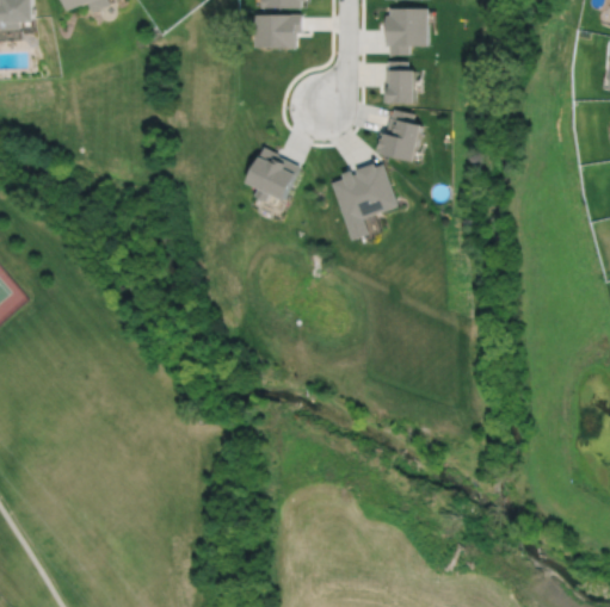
[(0,29),(19,29),(19,20),(34,19),(32,0),(0,0),(0,29)]
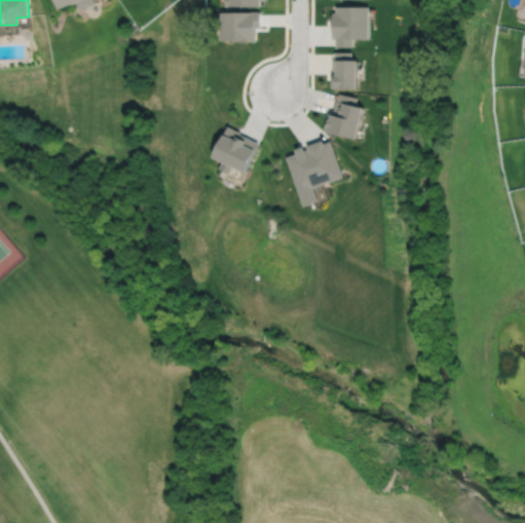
[(53,0),(58,9),(79,0),(80,2),(84,0),(53,0)]
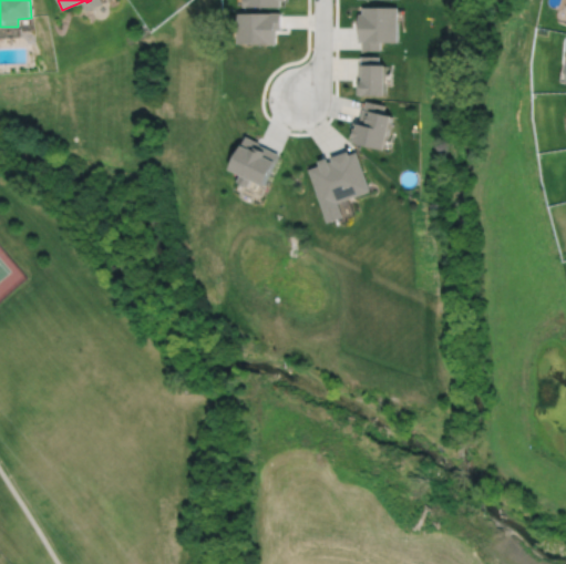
[(283,0),(243,0),(244,10),(283,10),(283,0)]
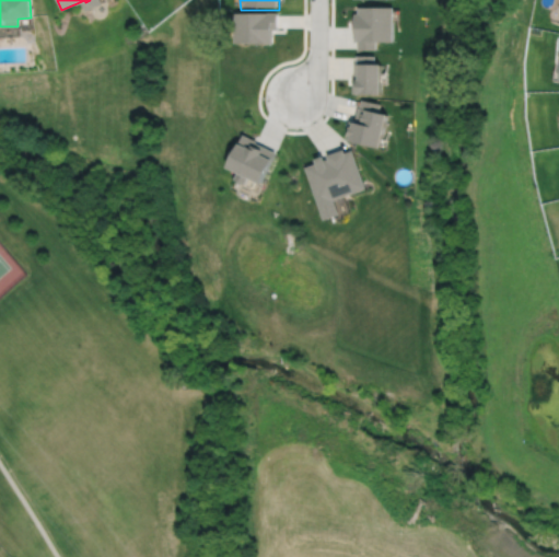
[(352,14),(352,27),(353,27),(353,43),(357,43),(357,51),(375,51),(375,43),(392,43),(392,8),(357,8),(357,14),(352,14)]
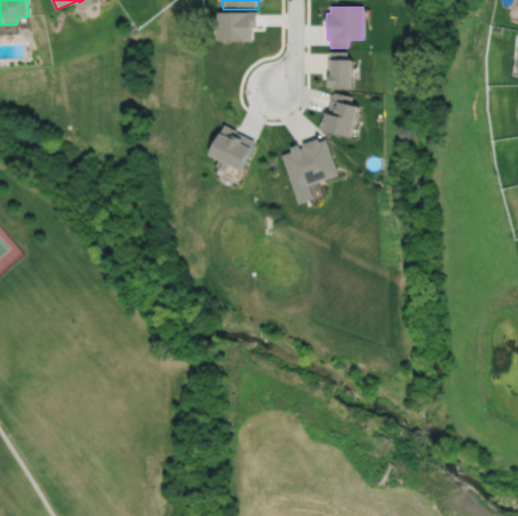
[(216,12),(216,41),(251,41),(251,28),(255,28),(255,12),(216,12)]
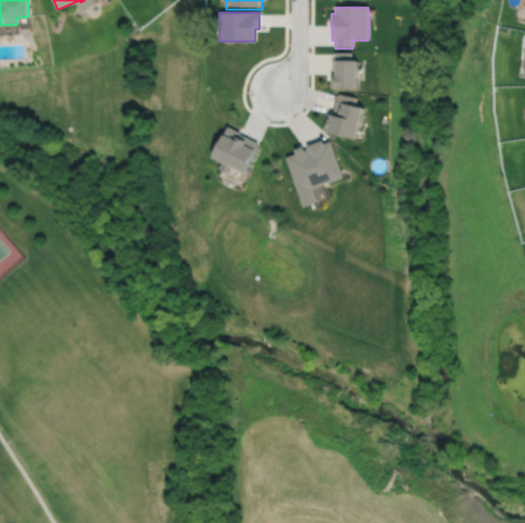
[(334,53),(334,61),(332,61),(332,75),(331,75),(331,89),(357,89),(357,60),(351,60),(351,53),(334,53)]
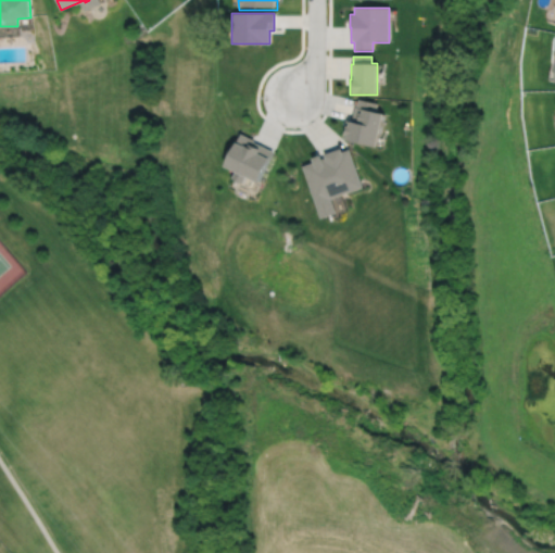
[(358,100),(356,108),(355,108),(352,122),(347,121),(342,140),(376,148),(383,113),(376,112),(378,104),(358,100)]
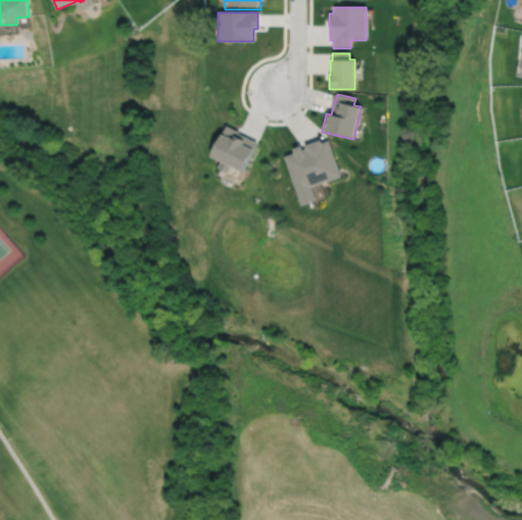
[(226,127),(222,134),(221,134),(209,156),(221,161),(217,169),(227,174),(230,167),(242,173),(256,144),(238,135),(239,133),(226,127)]
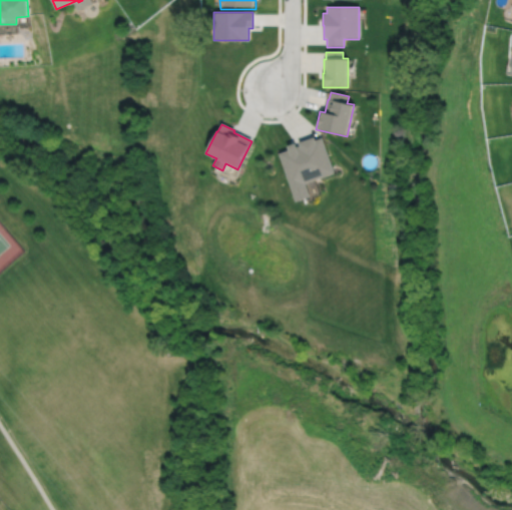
[(279,154),(296,202),(310,197),(305,184),(335,173),(322,138),(315,141),(314,138),(299,143),(300,146),(296,147),(295,143),(287,146),(289,150),(279,154)]
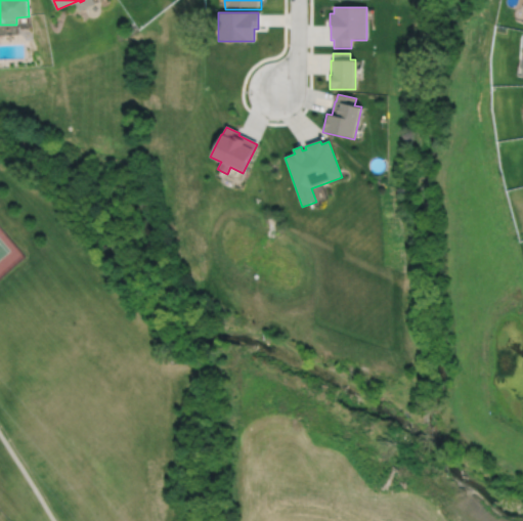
All buildings are outlined.
